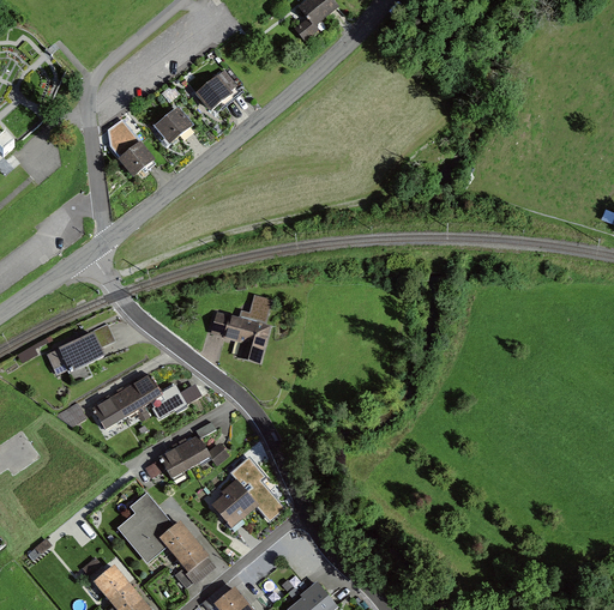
[(302,0),(296,5),(306,17),(295,25),(304,36),(318,26),(314,22),(337,5),(333,0),(302,0)]
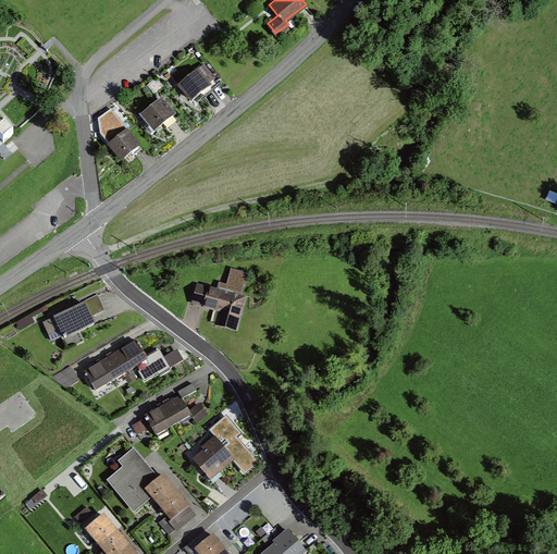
[(202,62),(175,82),(188,100),(215,79),(202,62)]
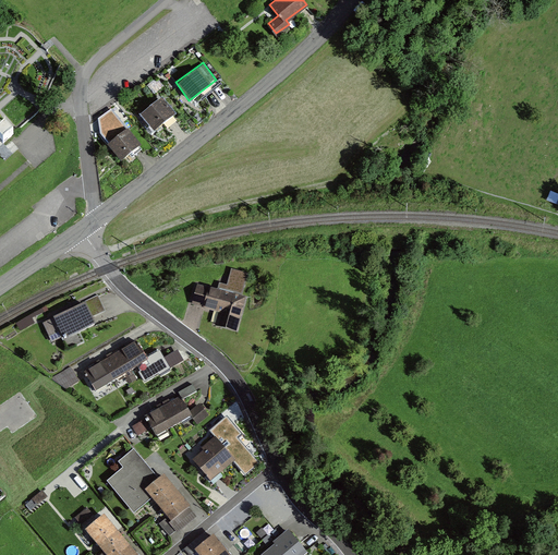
[(160,98),(138,112),(149,130),(171,116),(160,98)]
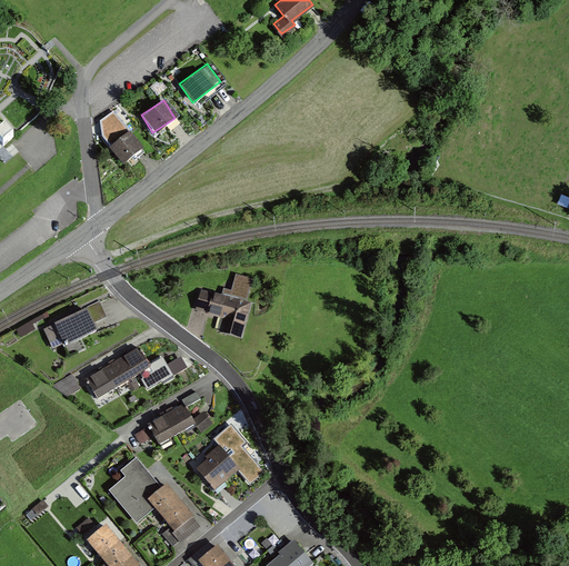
[(0,148),(16,136),(2,120),(0,121),(0,148)]
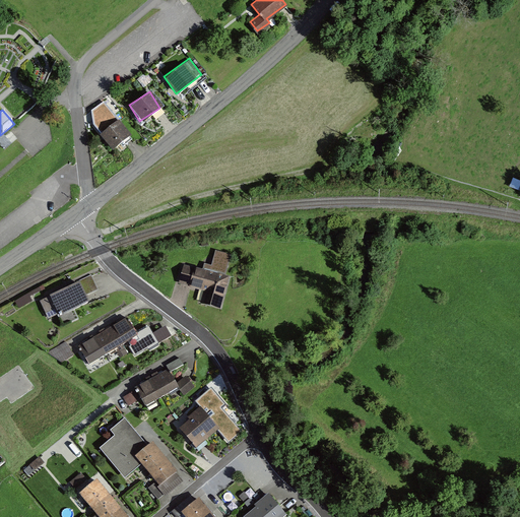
[(118,120),(98,135),(111,151),(130,136),(118,120)]
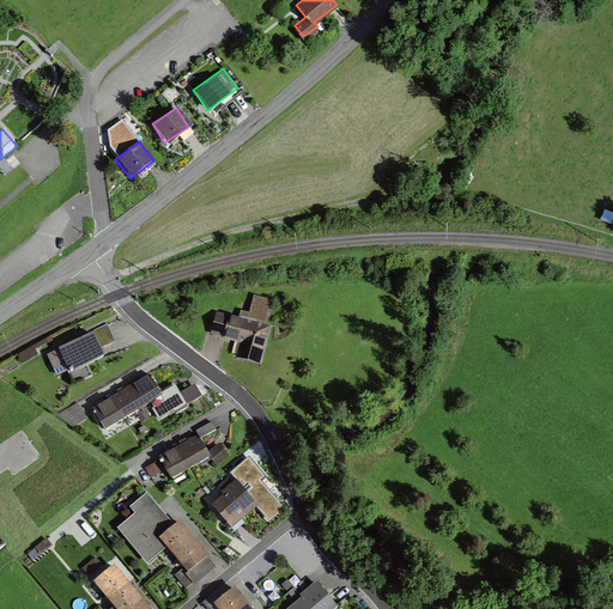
[(243,318),(217,311),(211,333),(240,341),(236,354),(260,361),(269,326),(263,324),(272,298),(255,293),(250,314),(246,311),(243,318)]
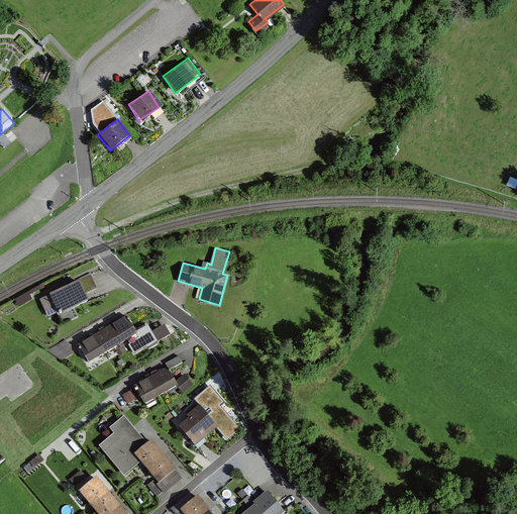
[(87,297),(78,279),(39,298),(44,309),(55,304),(59,311),(87,297)]
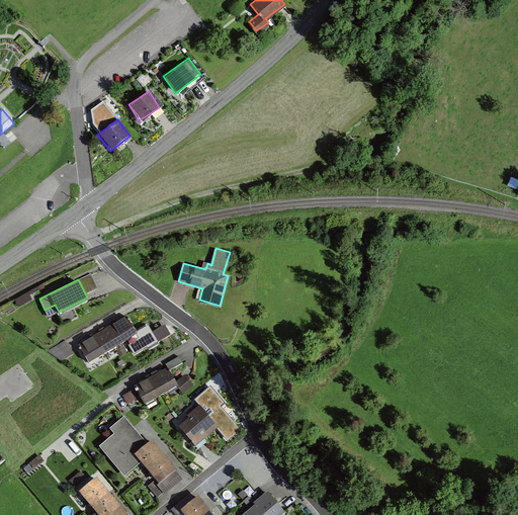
[(135,332),(125,316),(79,344),(88,359),(135,332)]
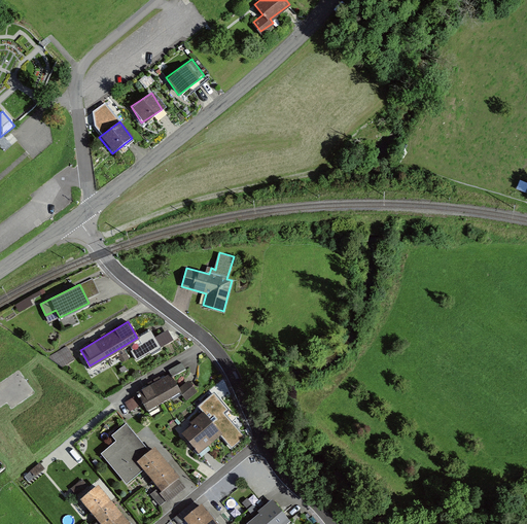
[(73,357),(68,345),(61,348),(66,360),(73,357)]
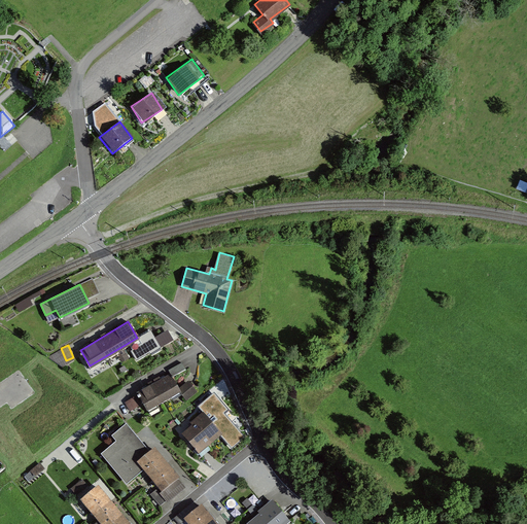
[(170,374),(138,389),(146,406),(178,390),(170,374)]
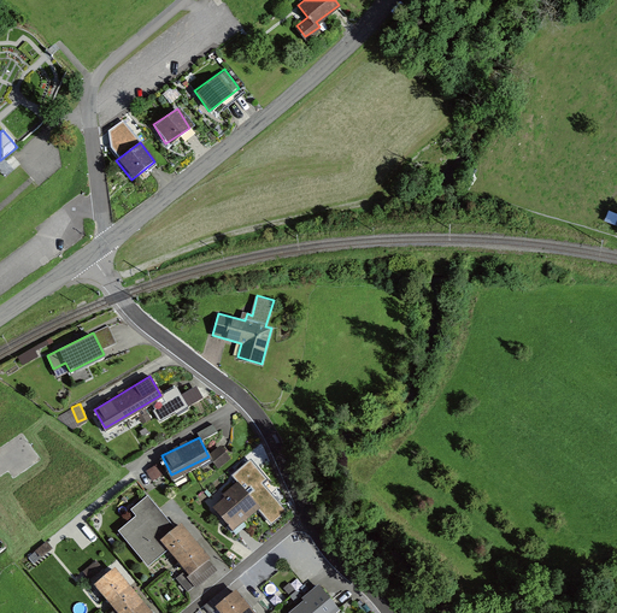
[(221,464),(233,455),(224,442),(211,451),(221,464)]
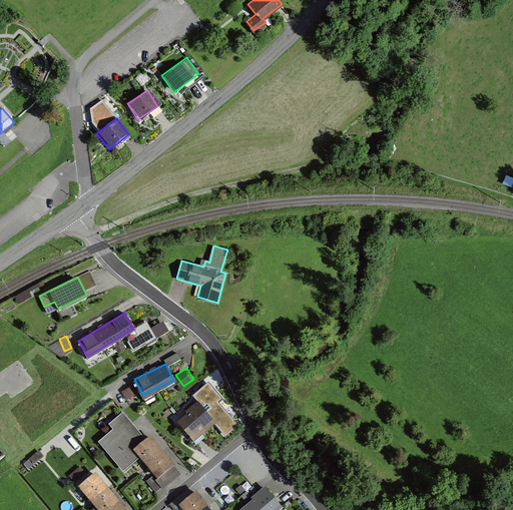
[(216,423),(195,399),(185,408),(189,412),(177,422),(194,442),(216,423)]
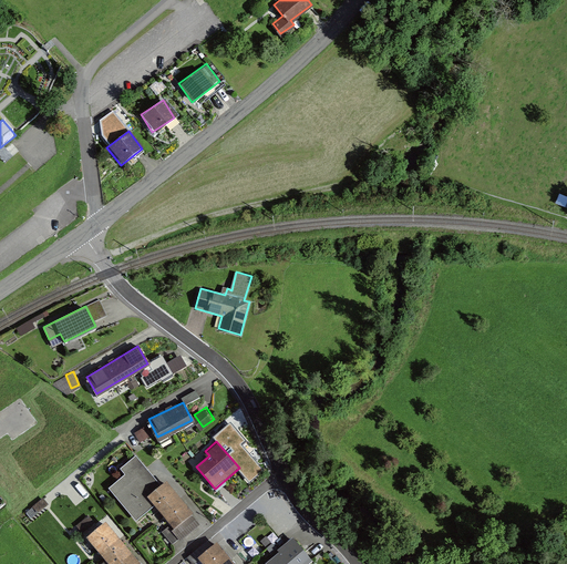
[(162,483),(136,451),(122,463),(126,469),(109,483),(135,515),(152,502),(147,495),(162,483)]
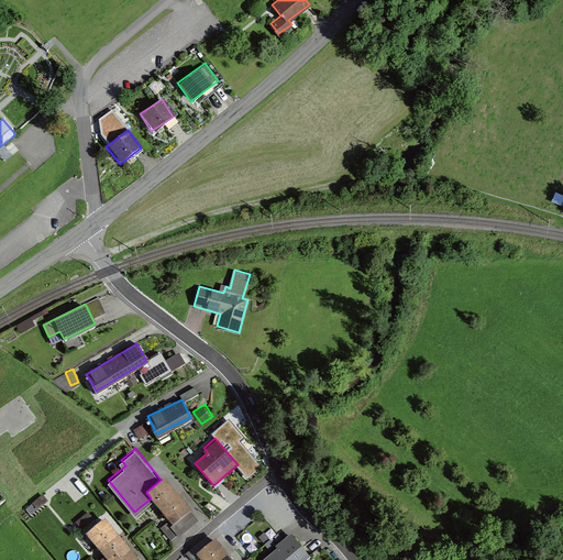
[(199,518),(165,476),(161,480),(146,492),(151,498),(179,534),(199,518)]
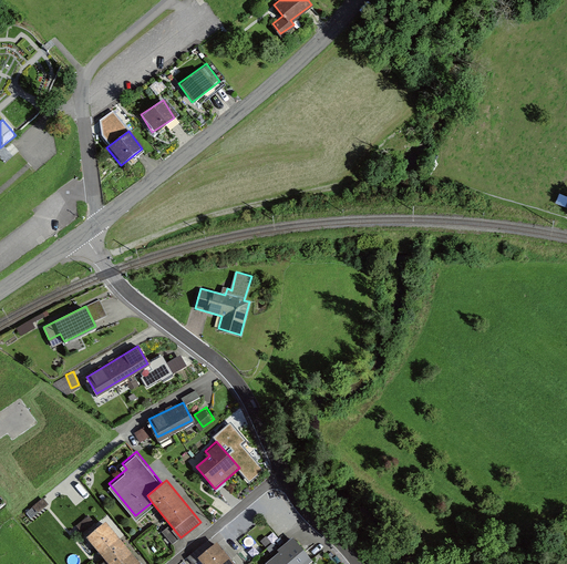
[(49,503),(42,496),(27,510),(32,516),(49,503)]
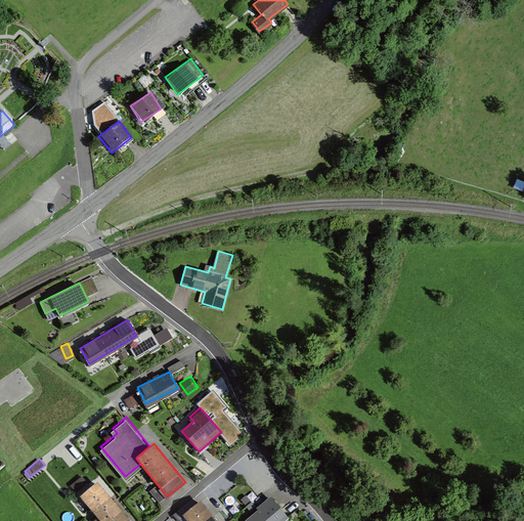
[(86,481),(82,476),(72,484),(77,488),(86,481)]
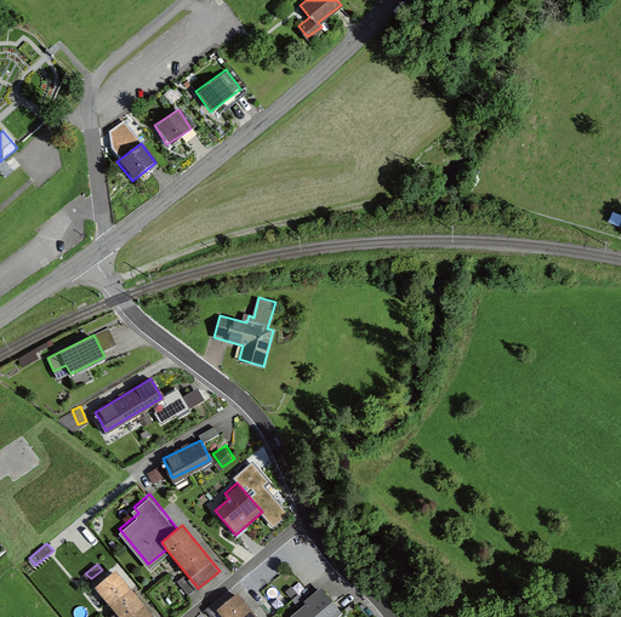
[(152,616),(115,571),(93,587),(108,606),(118,616),(152,616)]
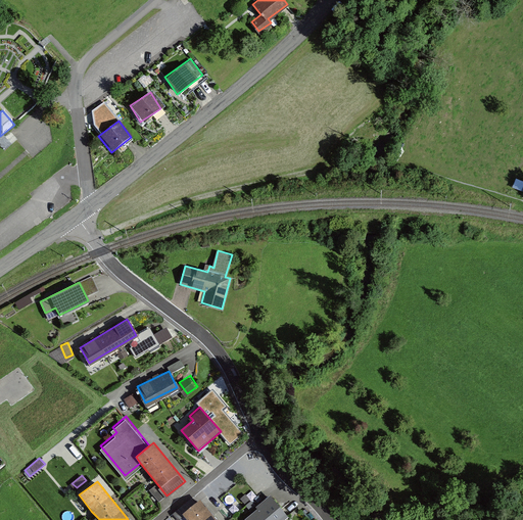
[(164,495),(155,483),(149,488),(159,500),(164,495)]
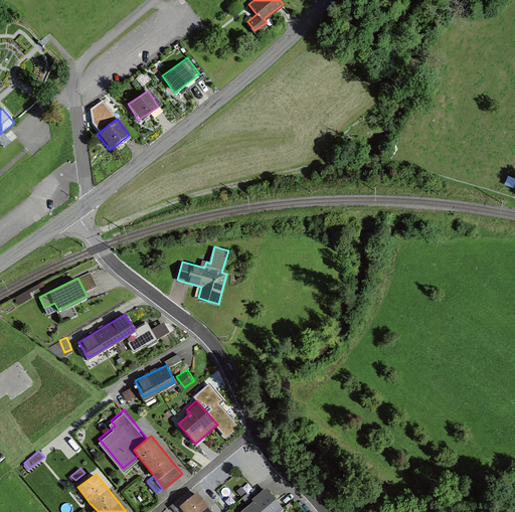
[(276,511),(283,507),(267,488),(254,499),(255,501),(243,511),(276,511)]
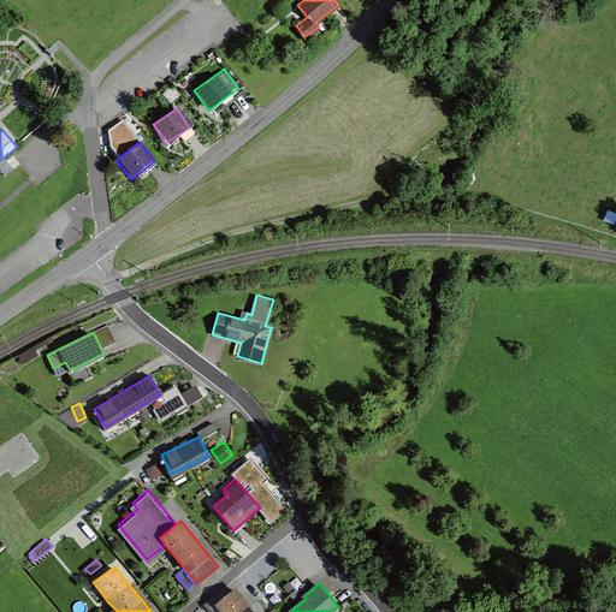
[(255,611),(236,588),(231,592),(226,584),(205,602),(209,610),(218,602),(225,611),(255,611)]
